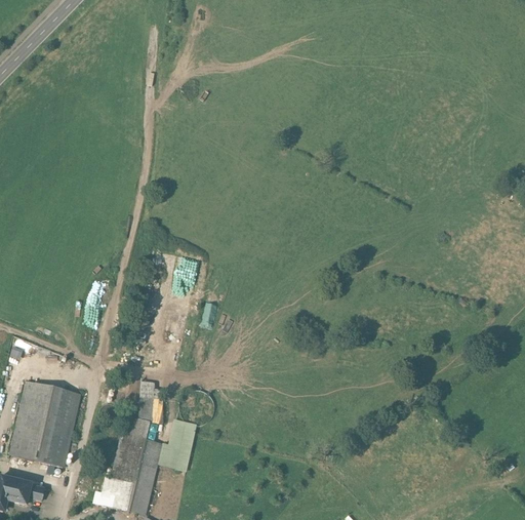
[(157,331),(173,252),(158,249),(142,328),(157,331)]
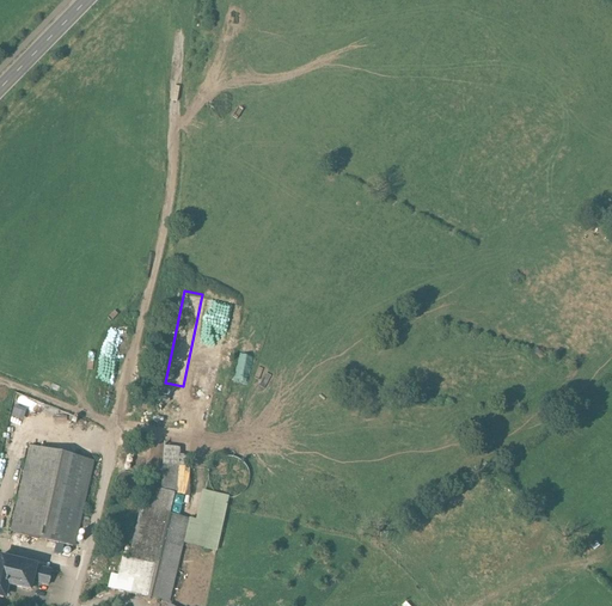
[(212,383),(228,306),(209,301),(193,379),(212,383)]
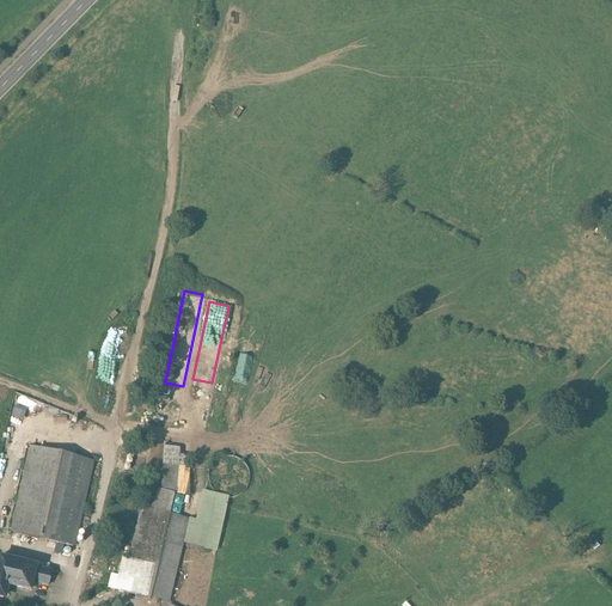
[(154,414),(177,417),(179,403),(157,399),(154,414)]
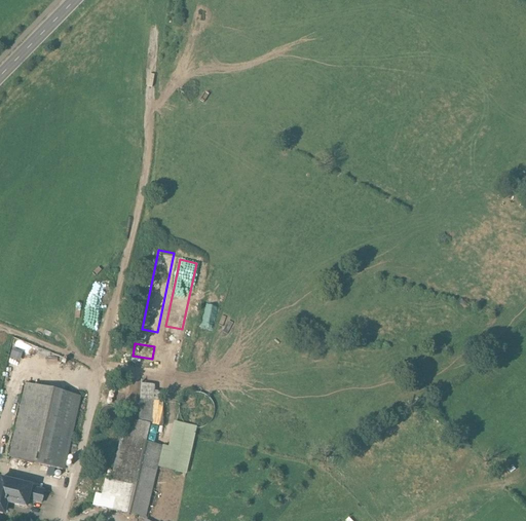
[(78,393),(28,382),(13,452),(63,463),(78,393)]
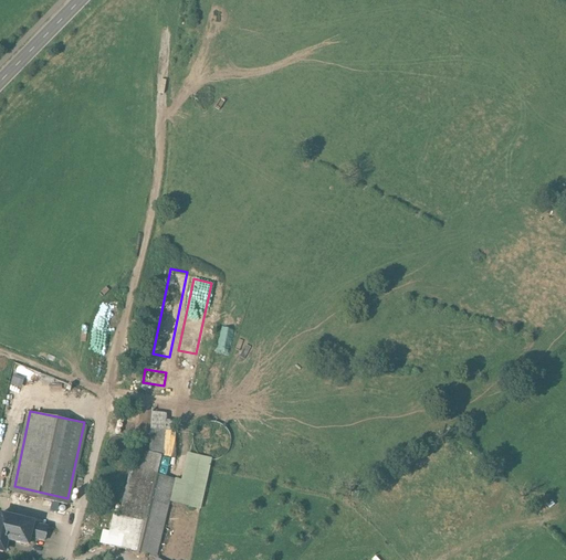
[(167,412),(152,412),(149,451),(160,453),(165,454),(166,432),(174,426),(175,420),(166,419),(167,412)]
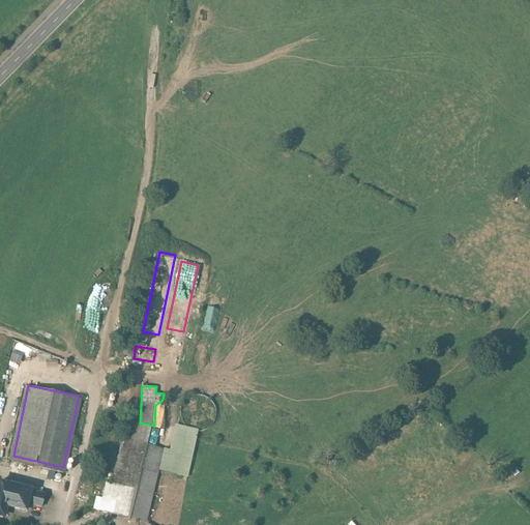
[(185,396),(182,401),(181,406),(181,412),(183,417),(187,421),(193,425),(198,427),(204,426),(209,423),(213,418),(215,413),(216,408),(215,402),(212,397),(207,394),(202,391),(196,390),(190,392),(185,396)]
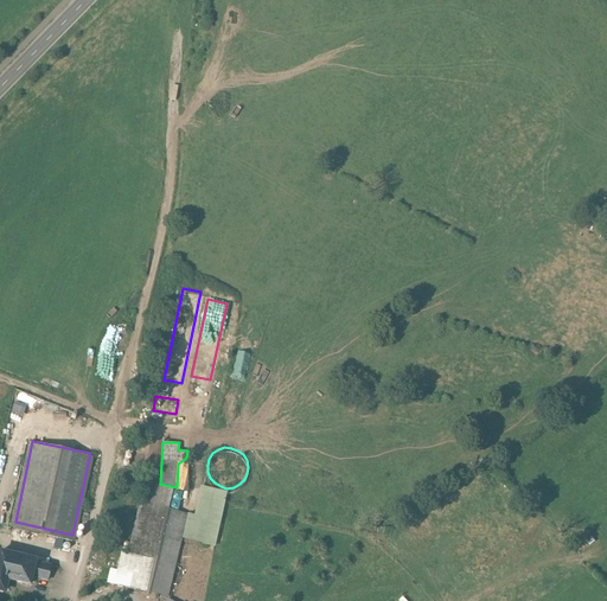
[(160,484),(149,481),(126,582),(167,592),(180,536),(216,544),(227,488),(221,486),(200,483),(193,513),(167,507),(172,486),(160,484)]
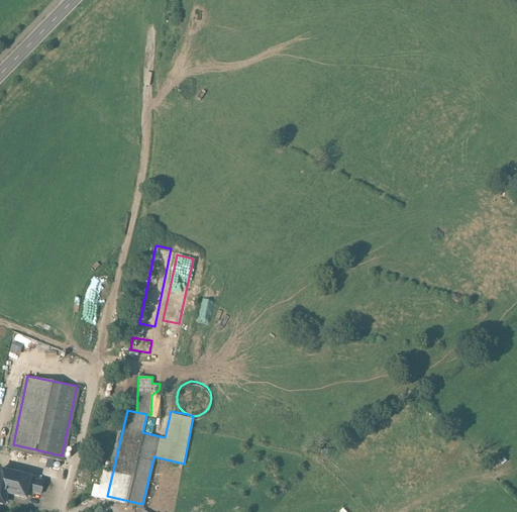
[(31,474),(0,466),(0,500),(5,502),(7,491),(26,496),(28,488),(31,474)]
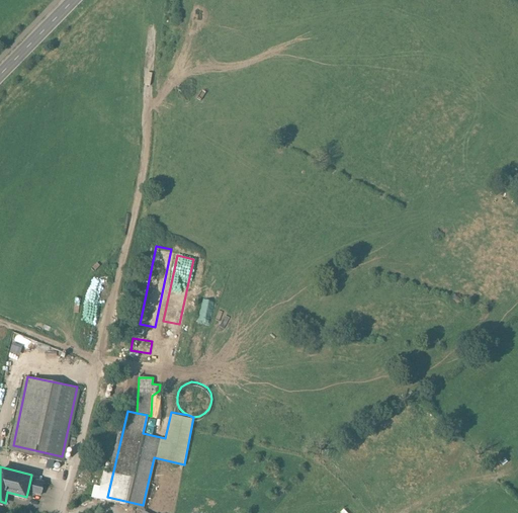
[(44,477),(31,475),(28,489),(40,491),(44,477)]
